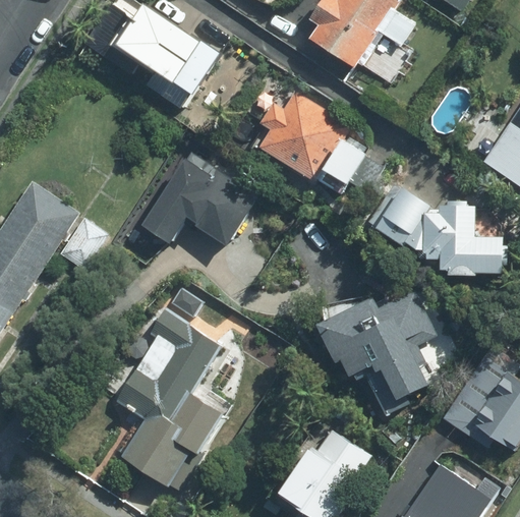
[(399,0),(336,0),(310,41),(356,70),(381,33),(401,46),(416,23),(394,9),(399,0)]
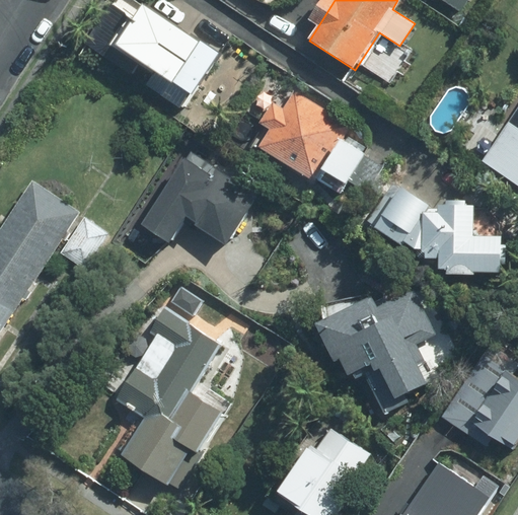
[(443,0),(460,11),(467,0),(443,0)]
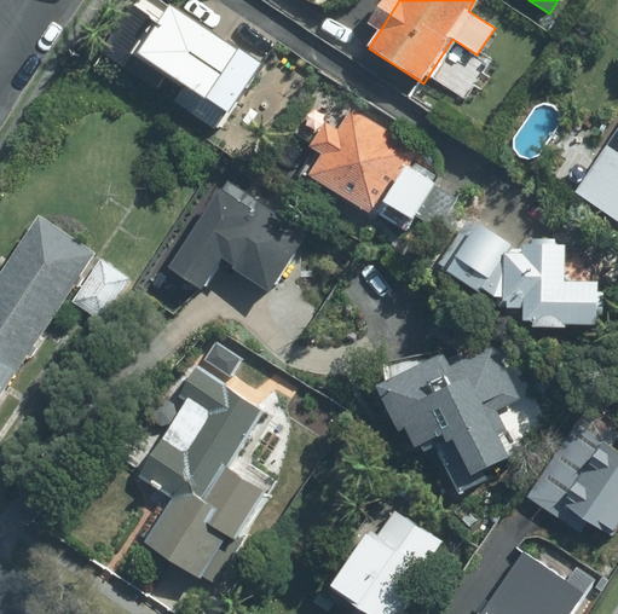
[(259,70),(168,10),(128,68),(219,128),(259,70)]
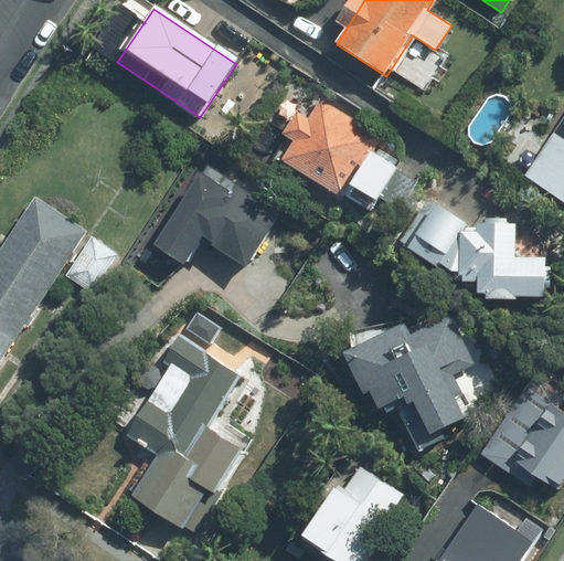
[(379,134),(326,99),(280,169),(337,205),(347,190),(371,205),(393,171),(366,155),(379,134)]
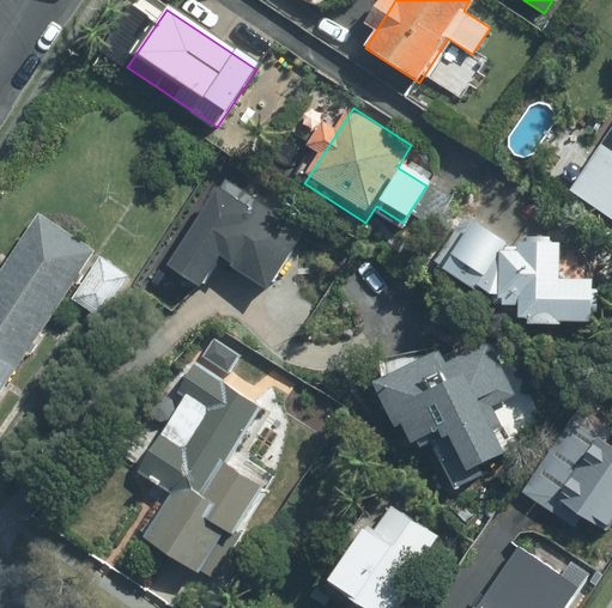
[(611,133),(570,187),(611,219),(611,133)]
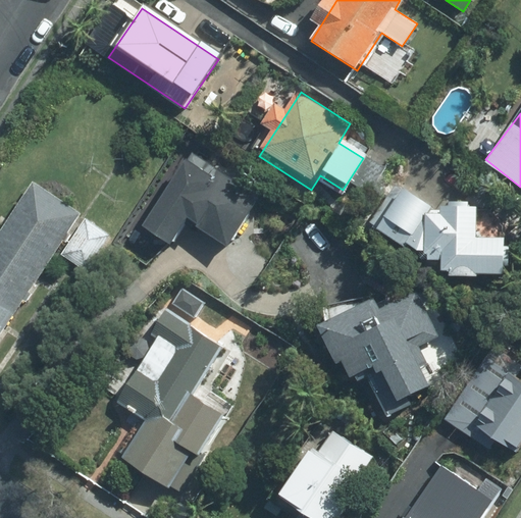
[(189,152),(134,226),(163,248),(183,221),(222,251),(257,203),(189,152)]
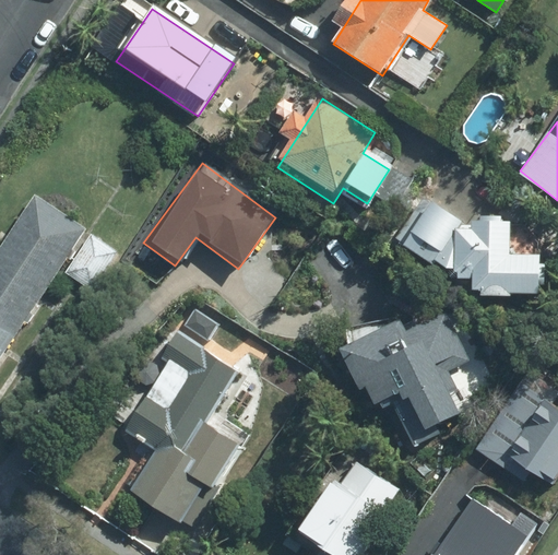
[(459,223),(422,193),(386,238),(454,293),(538,295),(539,260),(503,259),(503,224),(459,223)]
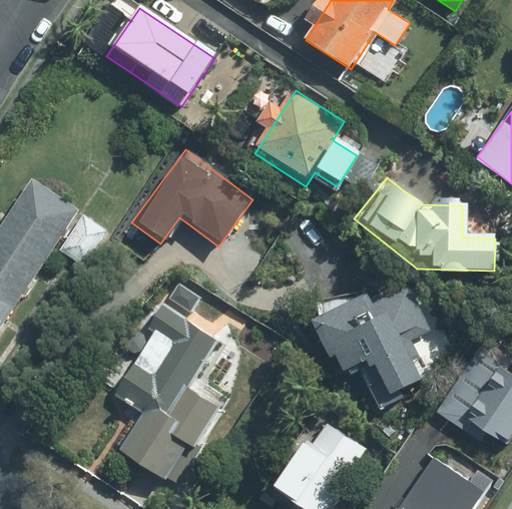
[(28,178),(0,219),(0,231),(42,261),(76,210),(28,178)]
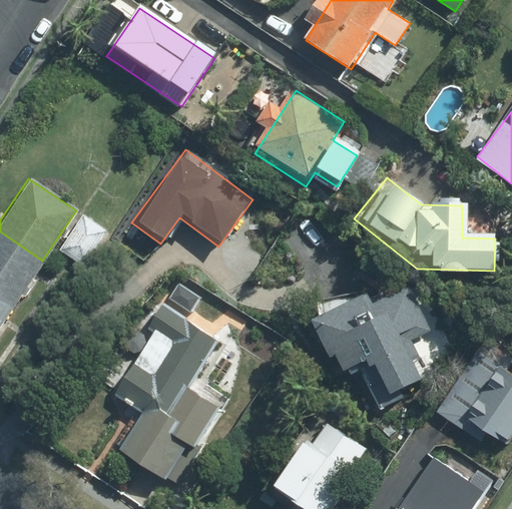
[(0,304),(9,310),(42,261),(0,231),(0,304)]
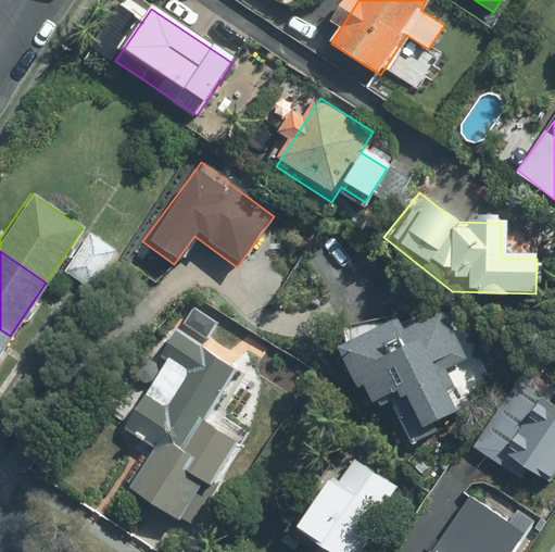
[(434,305),(339,353),(368,412),(386,403),(405,441),(458,415),(436,371),(462,358),(434,305)]
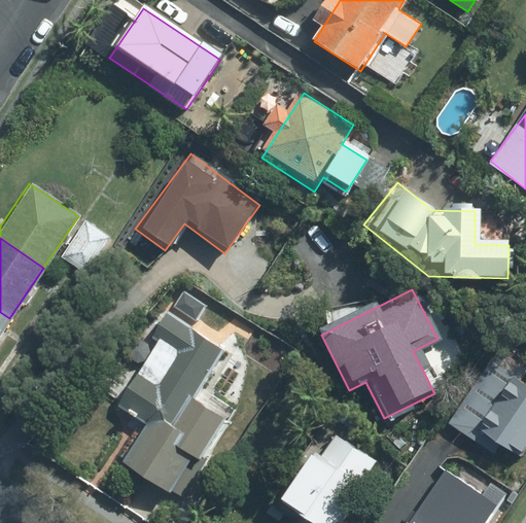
[(228,349),(155,302),(100,384),(144,413),(112,459),(172,499),(228,417),(197,396),(228,349)]
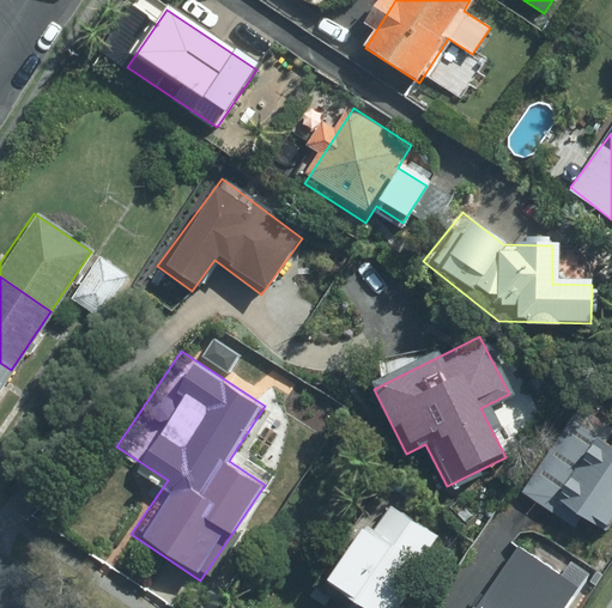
[(0,385),(11,370),(0,363),(0,385)]
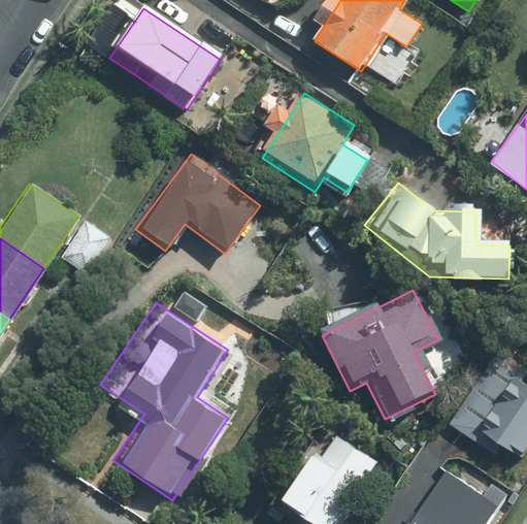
[(526,380),(488,355),(447,420),(512,462),(526,438),(526,380)]
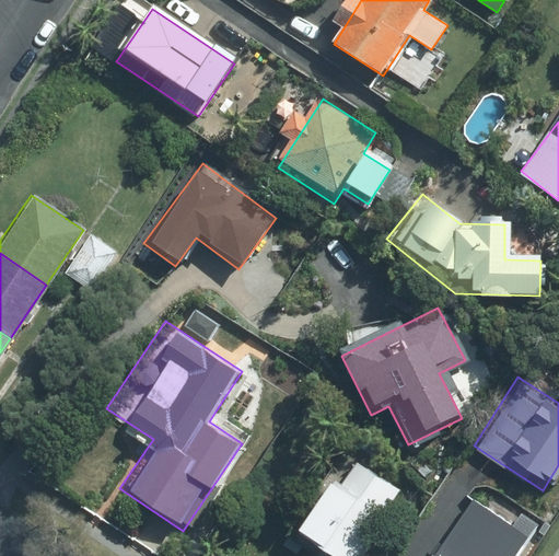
[(369,555),(418,484),(358,443),(297,533),(313,544),(304,555),(369,555)]
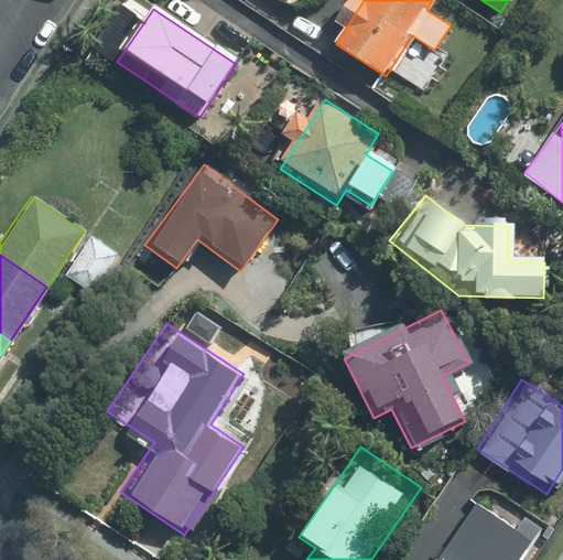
[(430,559),(518,559),(532,540),(473,499),(430,559)]
